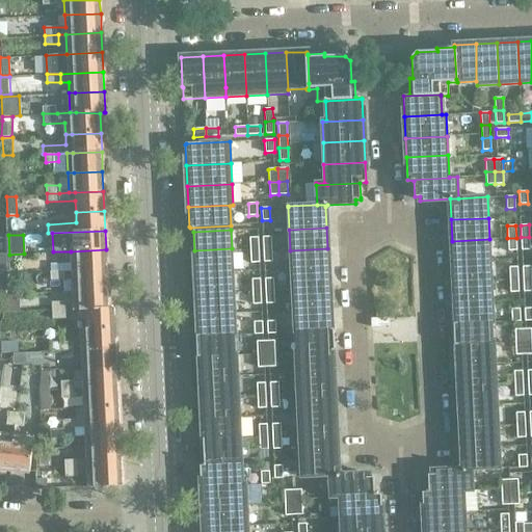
[(258,237),(249,238),(250,250),(259,249),(258,237)]
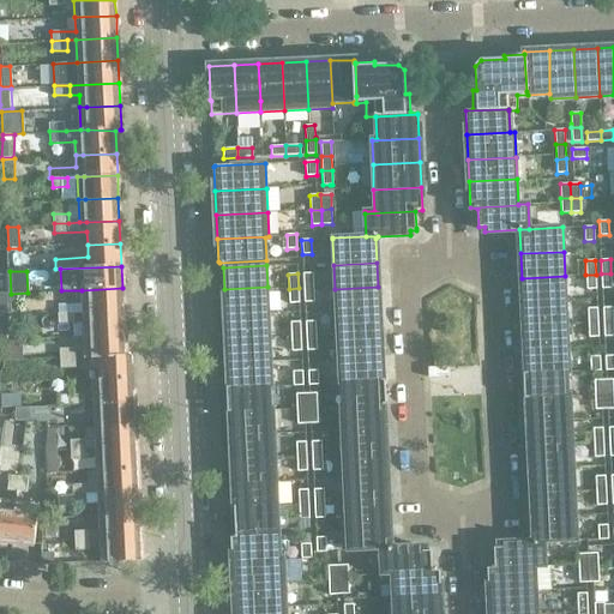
[(313,274),(304,274),(304,288),(313,288),(313,274)]
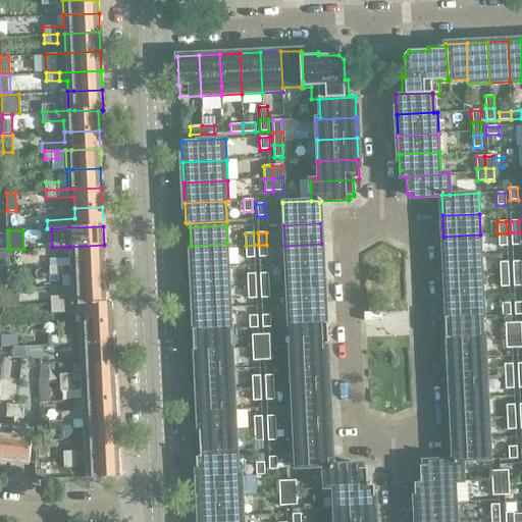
[(520,245),(519,232),(511,232),(512,246),(520,245)]
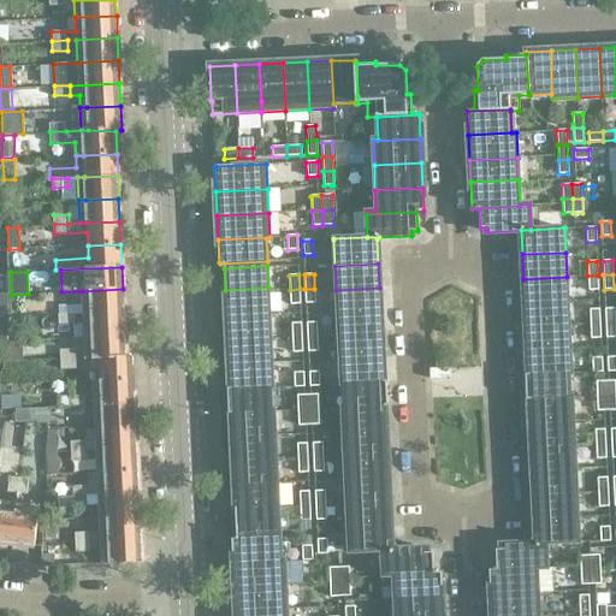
[(598,290),(598,276),(587,276),(588,290),(598,290)]
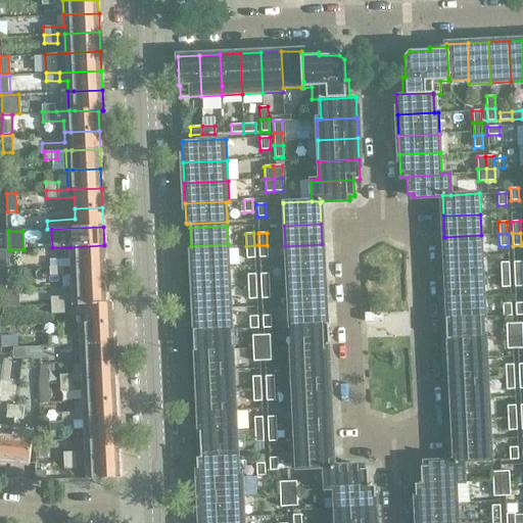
[(482,255),(481,235),(444,237),(445,257),(482,255)]
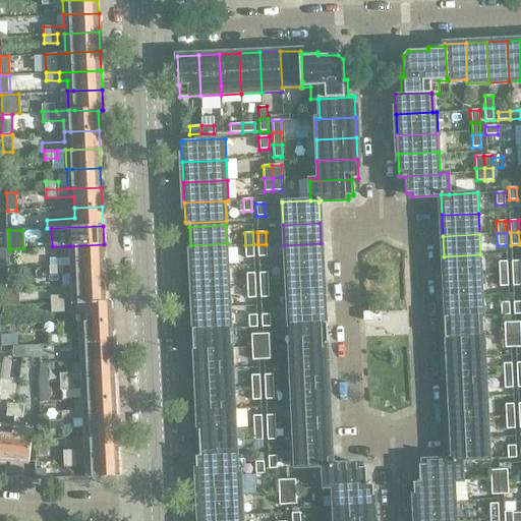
[(228,264),(227,243),(190,245),(191,266),(228,264)]
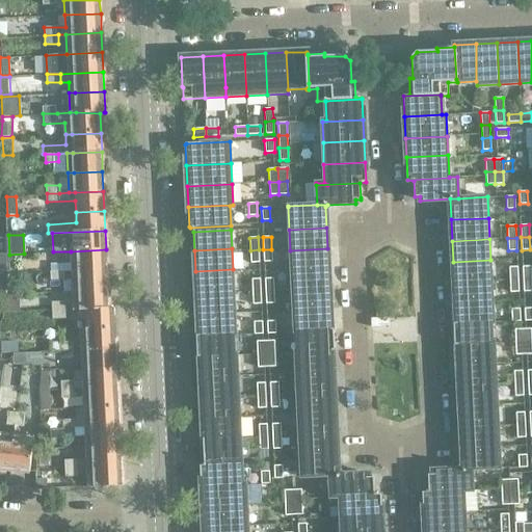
[(327,248),(290,250),(291,270),(328,269),(327,248)]
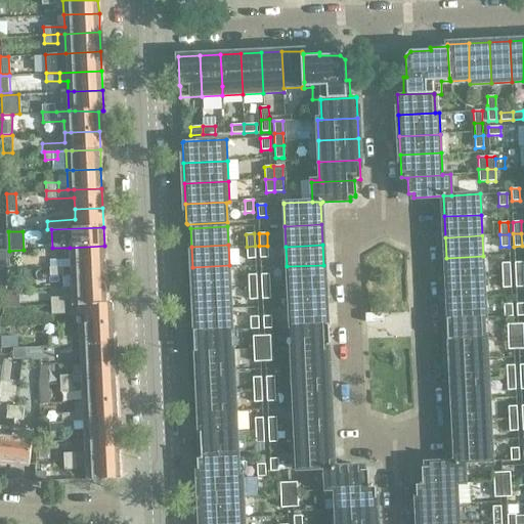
[(105,265),(104,246),(70,248),(70,258),(48,260),(48,267),(49,267),(60,267),(71,266),(105,265)]
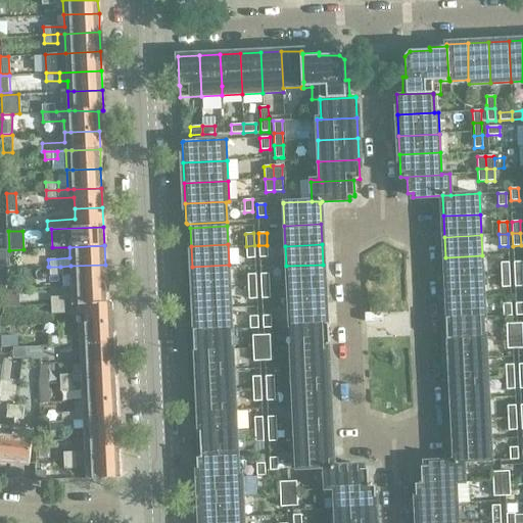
[(254,245),(246,246),(246,258),(254,257),(254,245)]
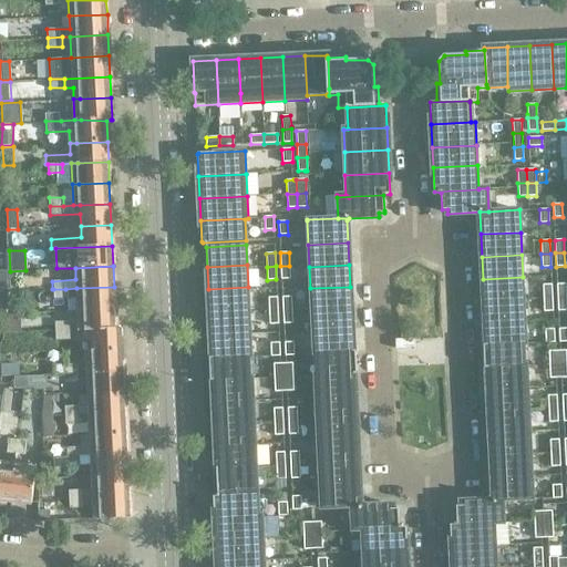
[(289,266),(280,266),(281,279),(290,279),(289,266)]
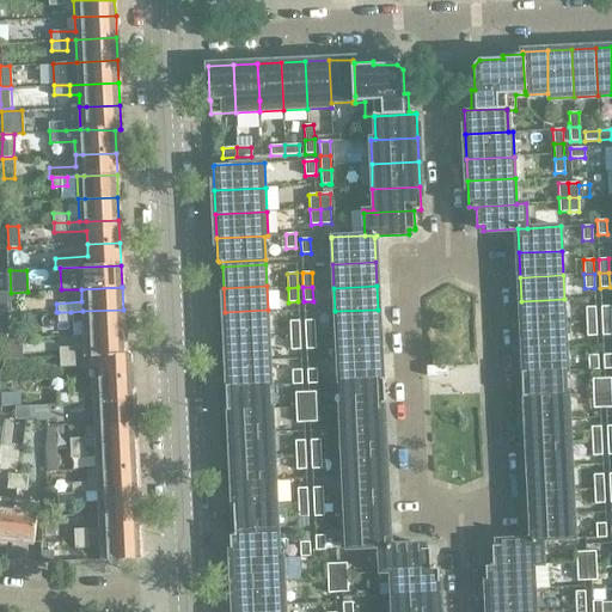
[(565,323),(564,299),(521,301),(522,324),(565,323)]
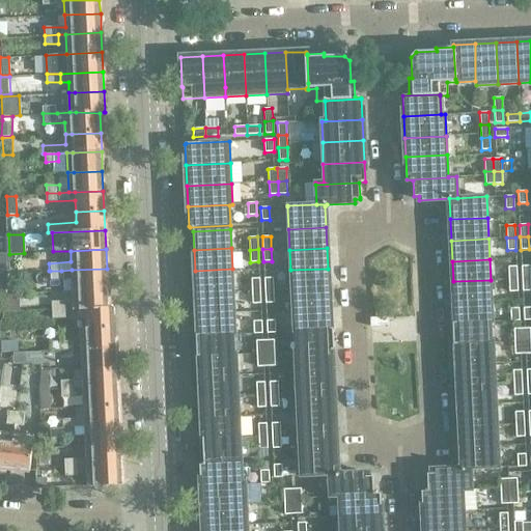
[(530,266),(522,267),(522,278),(530,278),(530,266)]
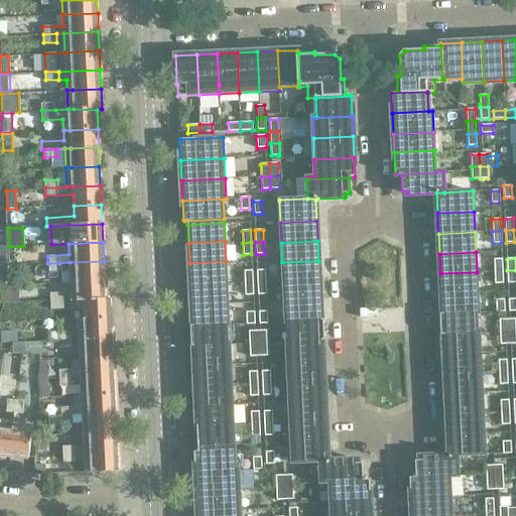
[(503,271),(502,259),(494,259),(494,271),(503,271)]
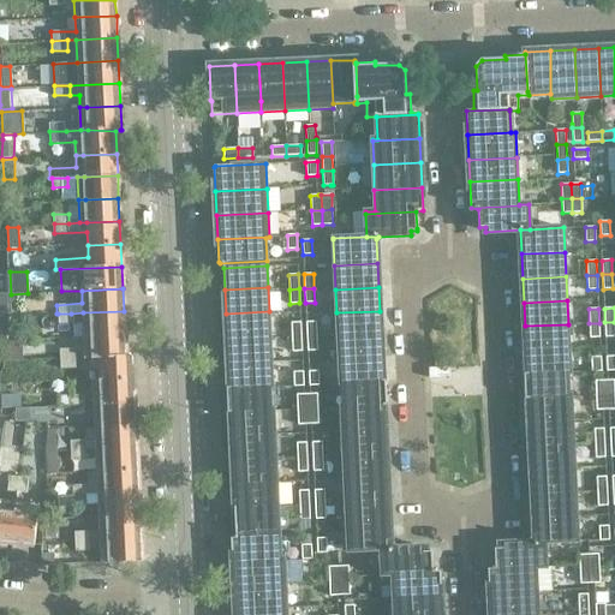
[(125,333),(124,311),(83,312),(84,335),(125,333)]
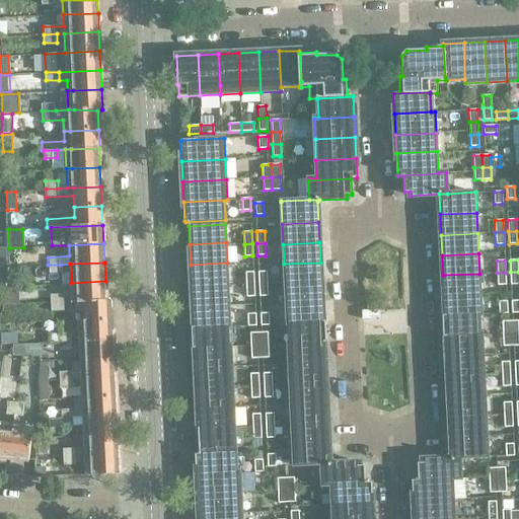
[(228,284),(227,263),(191,265),(192,286),(228,284)]
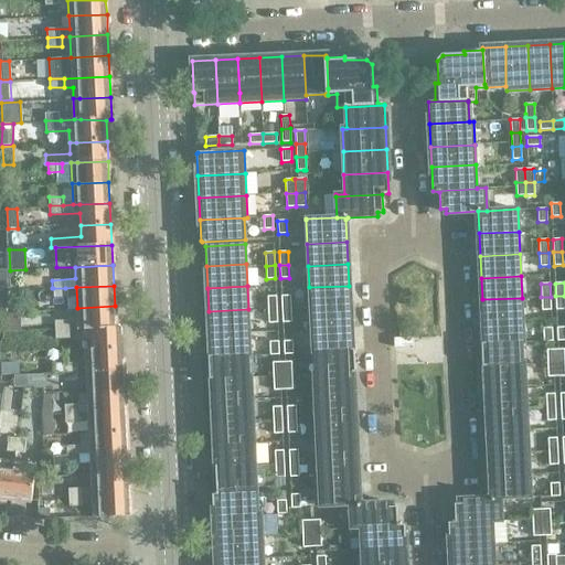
[(349,286),(309,287),(310,309),(350,307),(349,286)]
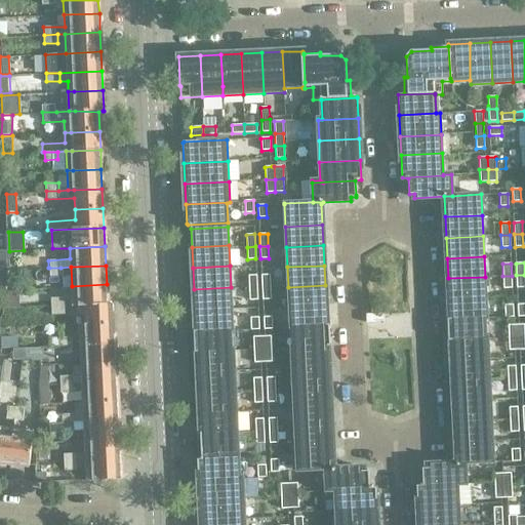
[(61,268),(49,268),(50,276),(61,276),(61,268)]
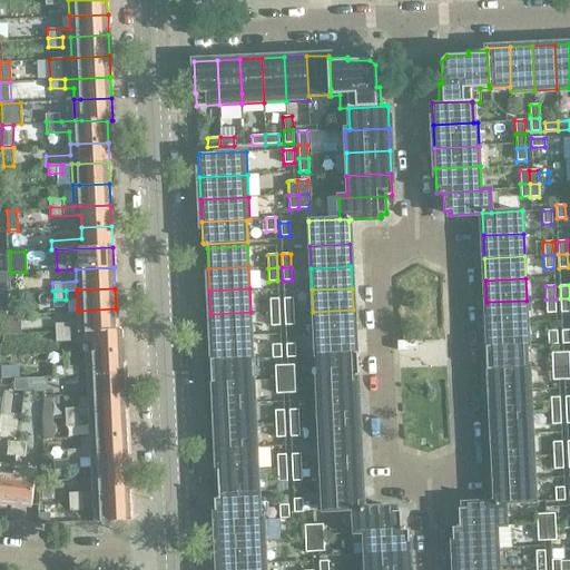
[(278,298),(269,300),(271,313),(279,312),(278,298)]
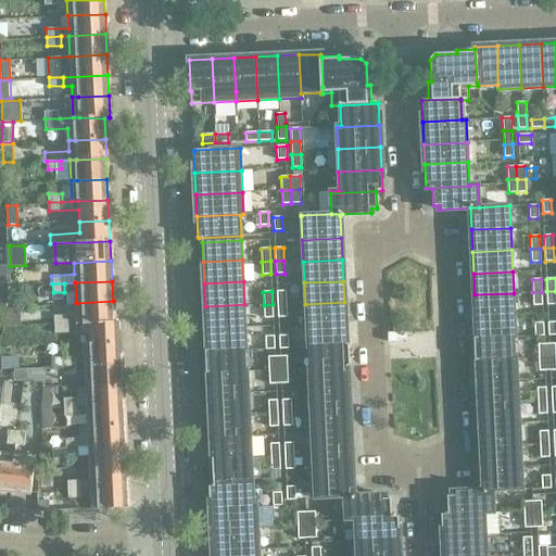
[(286,291),(277,291),(277,304),(286,304),(286,291)]
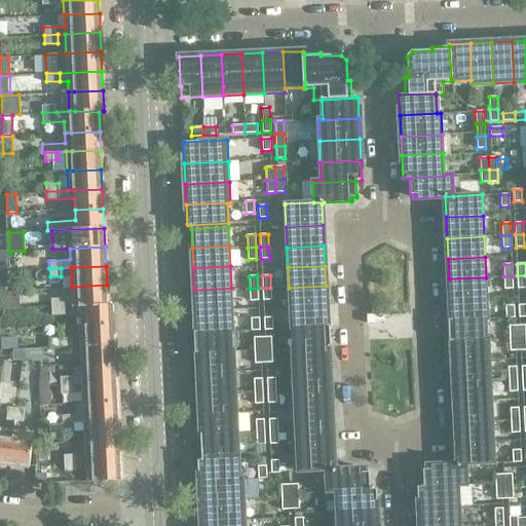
[(525,288),(525,275),(517,275),(518,289),(525,288)]
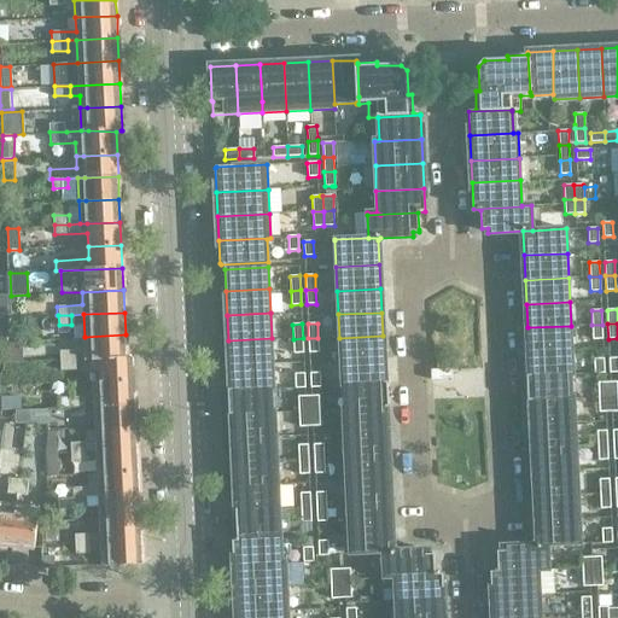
[(602,339),(602,325),(592,325),(593,339),(602,339)]
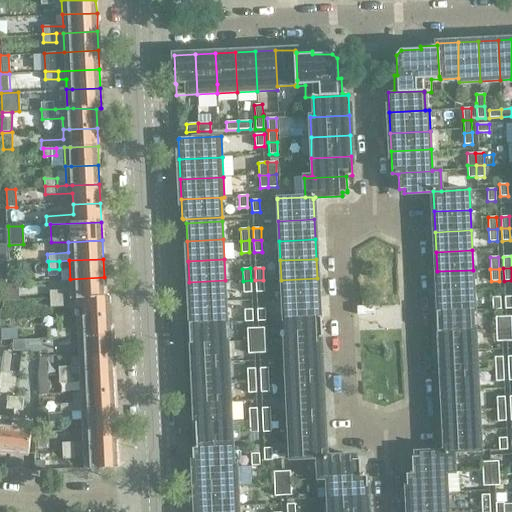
[(474,290),(473,270),(437,271),(438,292),(474,290)]
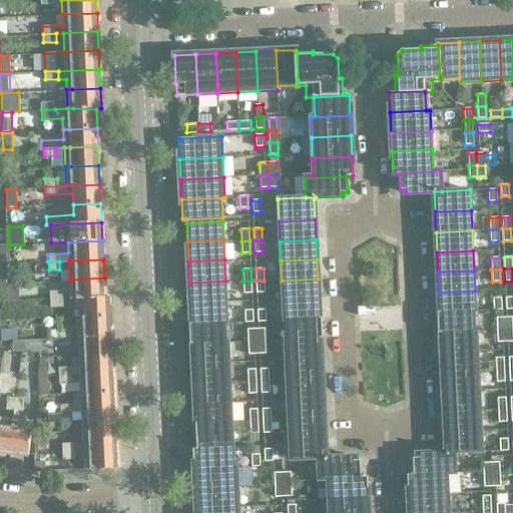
[(104,278),(70,280),(71,299),(77,299),(105,297),(104,278)]
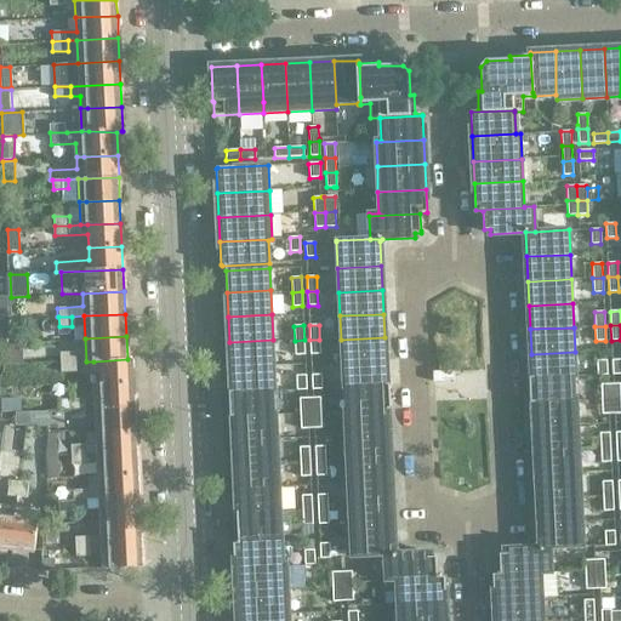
[(385,337),(341,340),(342,364),(386,362),(385,337)]
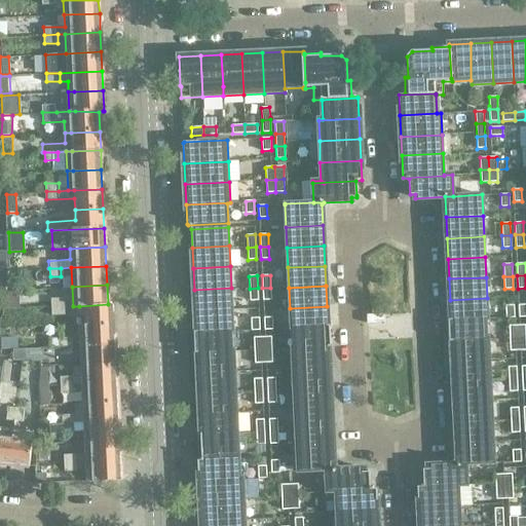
[(232,309),(231,288),(194,290),(195,310),(232,309)]
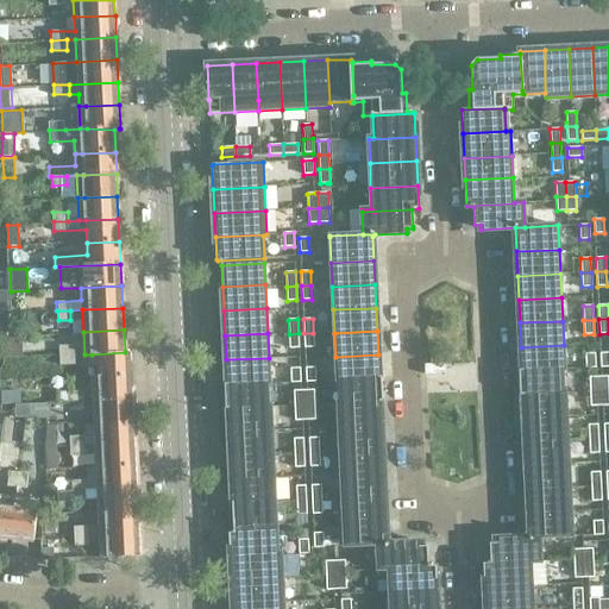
[(299,333),(289,334),(289,349),(299,347),(299,333)]
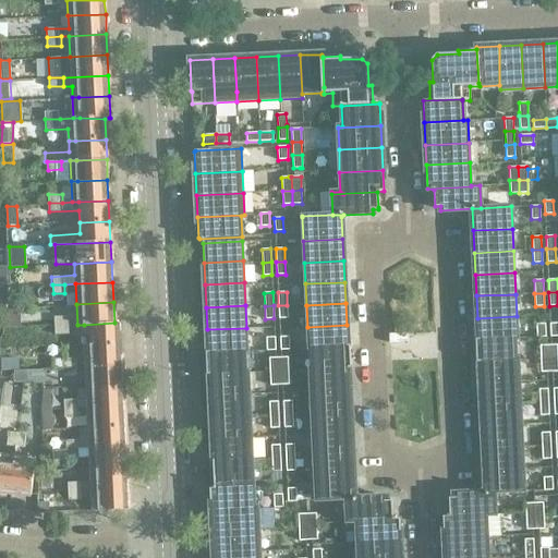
[(287,305),(278,305),(279,318),(288,318),(287,305)]
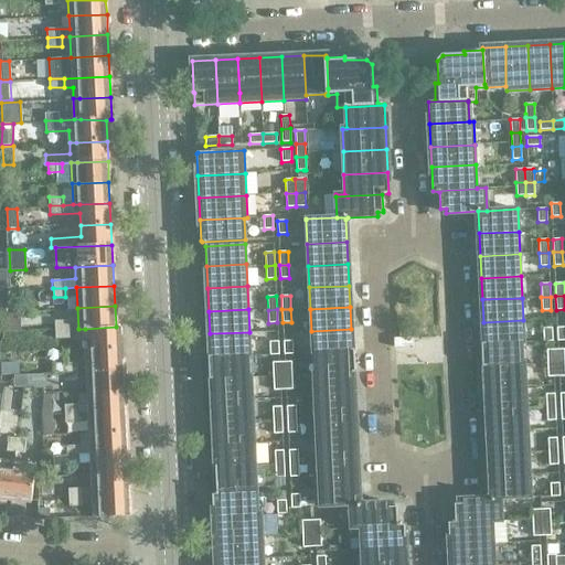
[(8,332),(20,332),(20,313),(8,315),(8,332)]
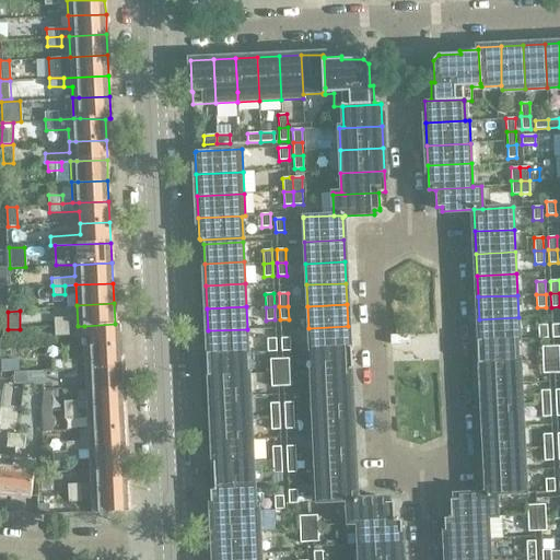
[(518,338),(518,317),(479,319),(480,340),(478,340),(478,341),(518,338)]
